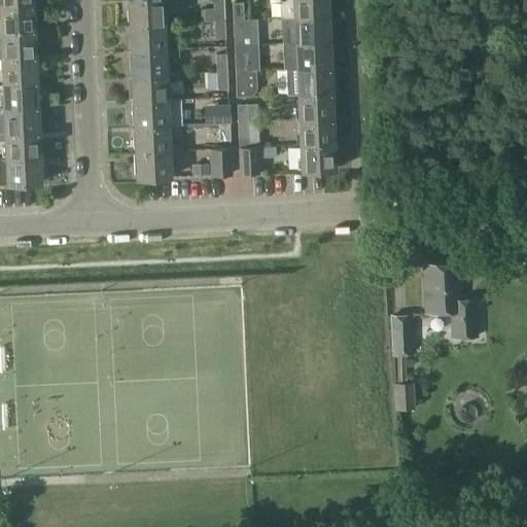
[(127,0),(129,25),(164,23),(163,11),(177,10),(176,0),(127,0)]
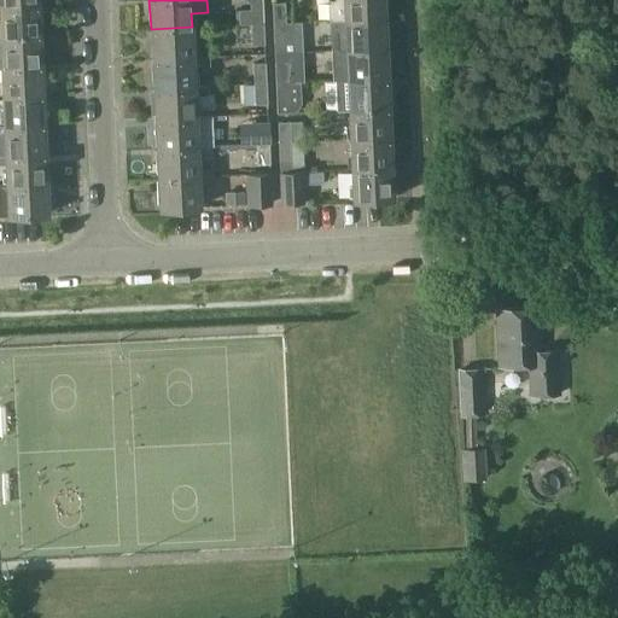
[(330,21),(344,21),(384,18),(383,0),(327,0),(328,0),(328,3),(326,3),(327,18),(330,18),(330,21)]
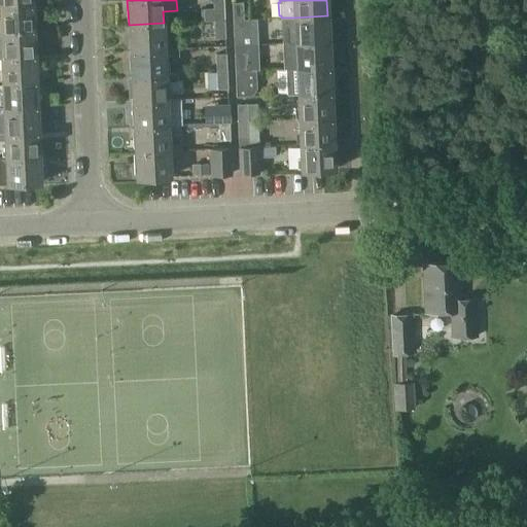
[(232,20),(243,20),(242,1),(232,1),(232,20)]
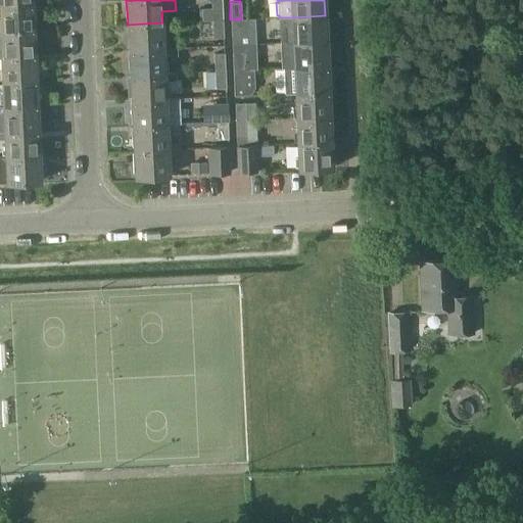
[(202,20),(212,20),(223,20),(222,2),(211,2),(211,8),(202,8),(202,20)]
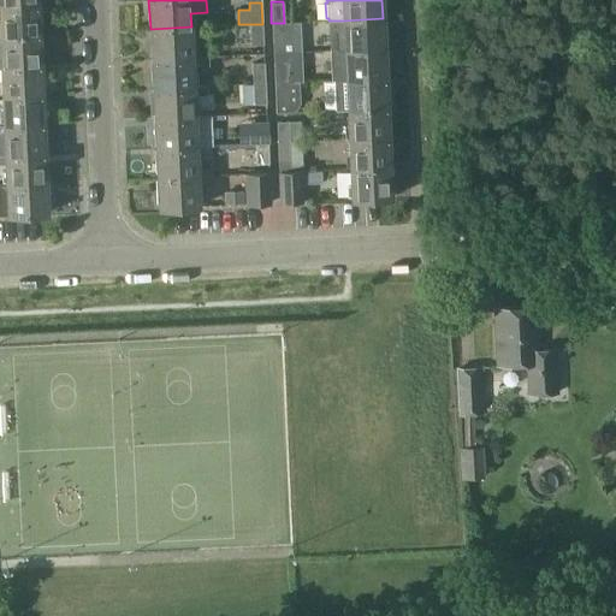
[(0,34),(40,34),(37,4),(0,5),(0,34)]
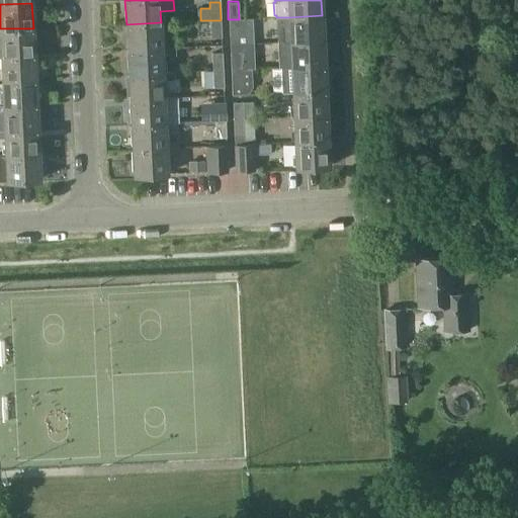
[(288,17),(276,17),(277,42),(280,41),(289,41),(323,40),(322,15),(288,17)]
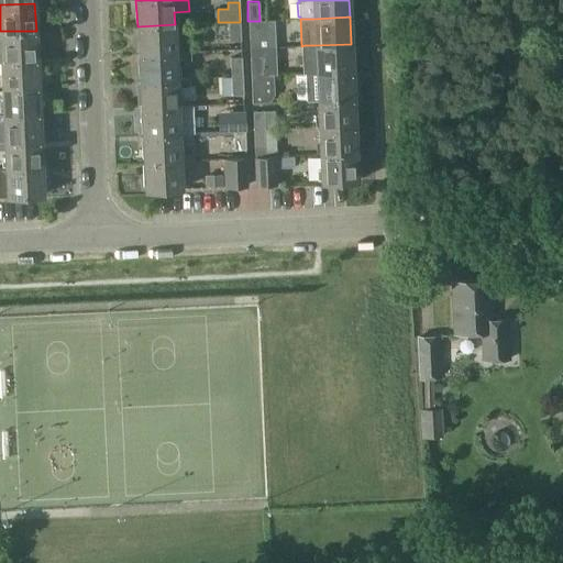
[(249,40),(250,50),(275,47),(274,20),(260,21),(247,21),(249,40)]
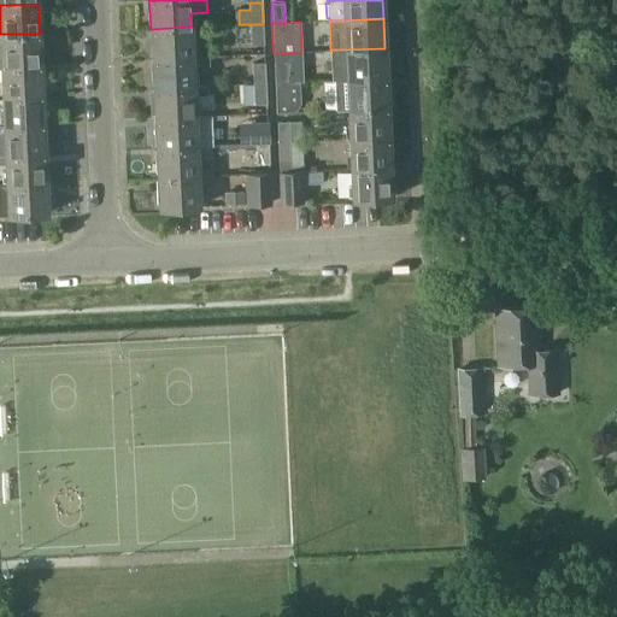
[(263,24),(251,24),(252,43),(263,43),(263,24)]
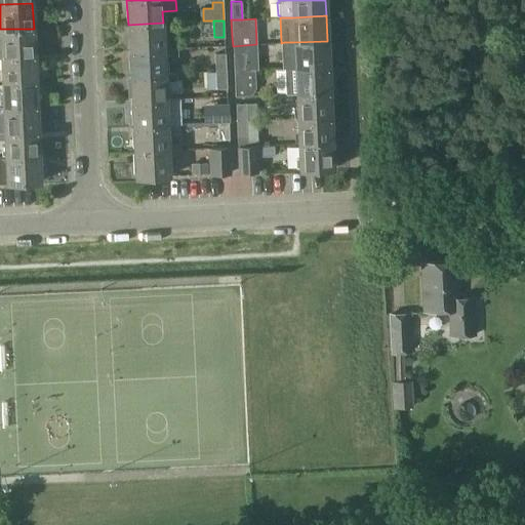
[(163,23),(128,25),(129,49),(164,48),(164,47),(163,23)]
